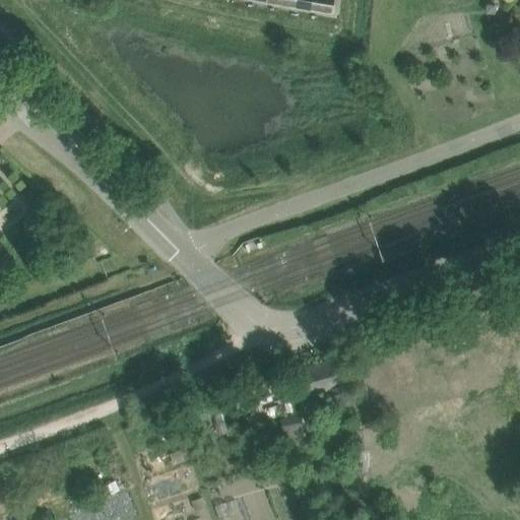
[(302,0),(299,0),(298,8),(311,10),(313,2),(302,0)]
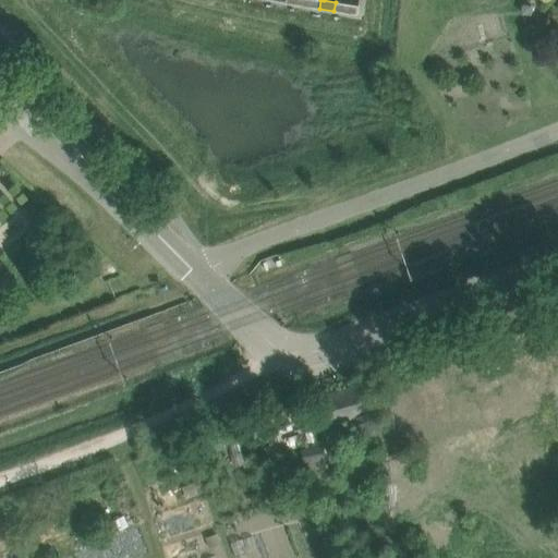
[(343,3),(342,12),(358,14),(359,5),(343,3)]
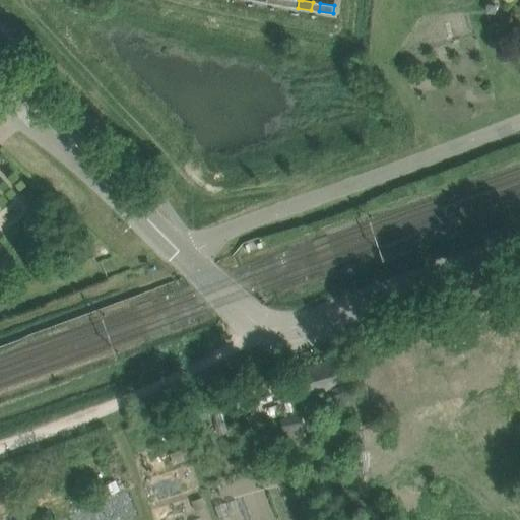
[(423,325),(429,322),(426,313),(418,315),(423,325)]
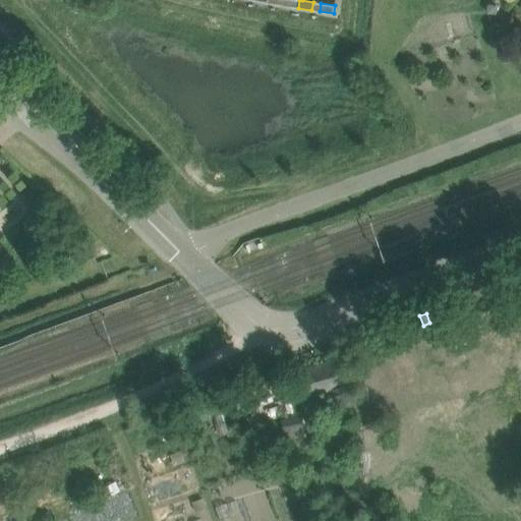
[(499,359),(508,355),(502,338),(490,341),(495,354),(497,353),(499,359)]
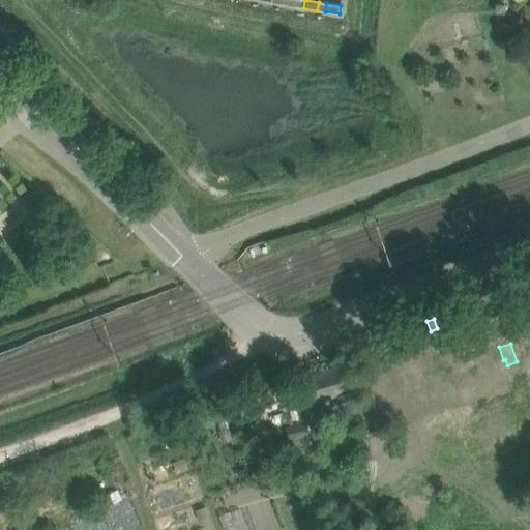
[(308,376),(315,395),(322,416),(342,410),(345,421),(363,415),(357,392),(360,391),(358,382),(352,362),(308,376)]
